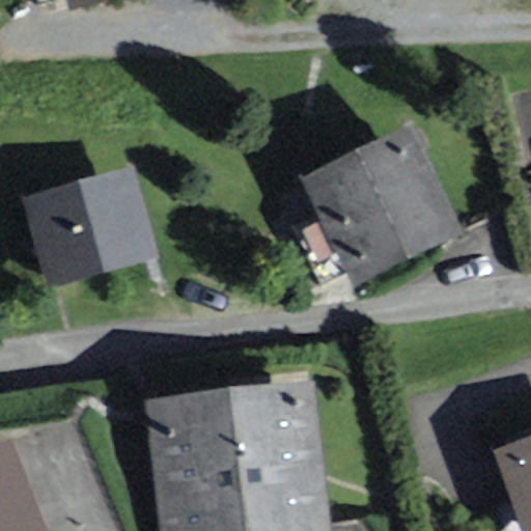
[(302,177),(356,284),(464,231),(410,123),(302,177)]
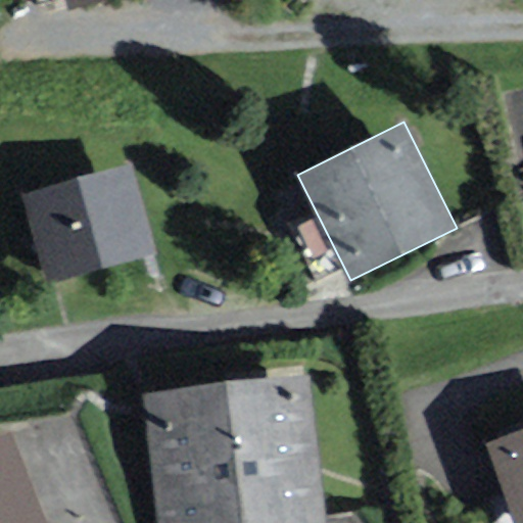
[(48,282),(157,251),(133,162),(22,194),(48,282)]
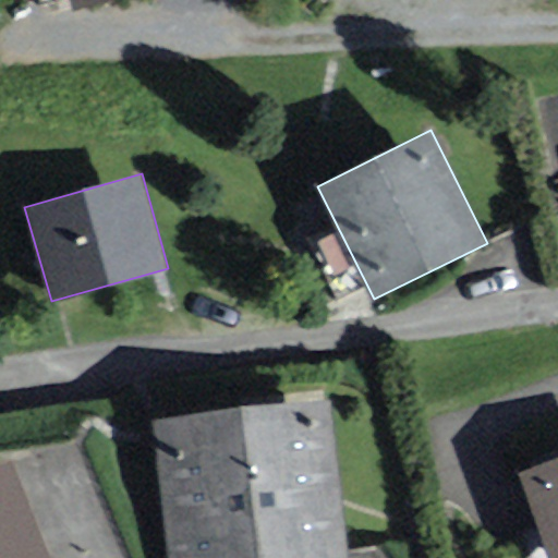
[(155,423),(171,557),(349,557),(329,400),(155,423)]
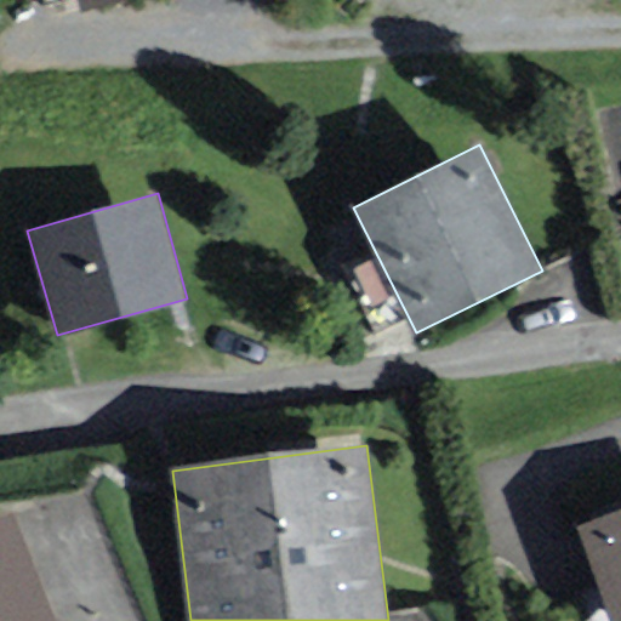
[(58,620),(18,510),(0,516),(0,620),(58,620)]
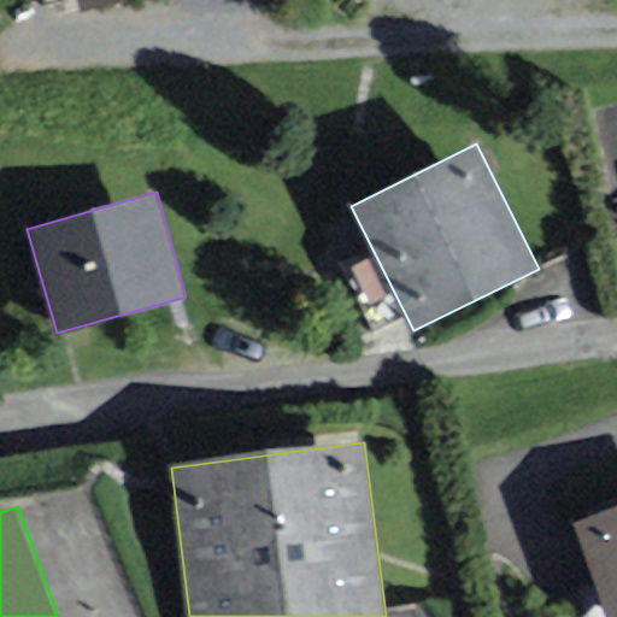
[(616,616),(616,506),(576,522),(613,616),(616,616)]
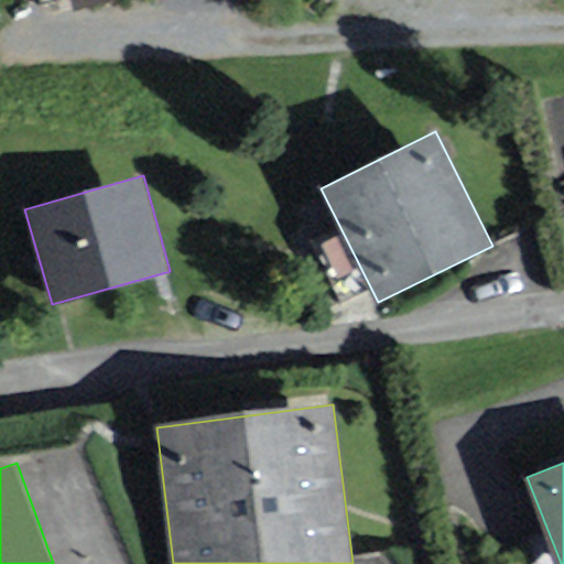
All buildings are outlined.
